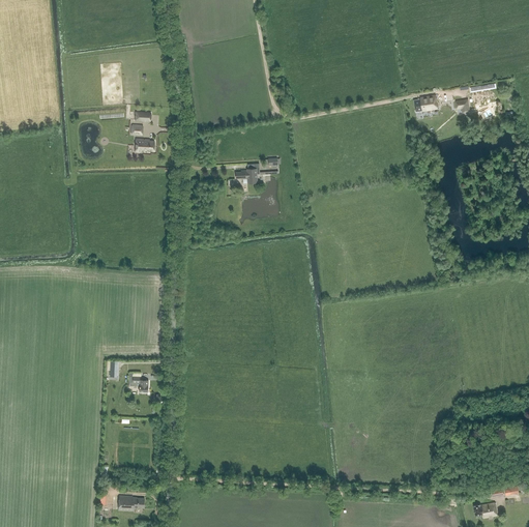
[(493,81),(469,85),(470,89),(494,85),(495,85),(494,81),(493,81)]
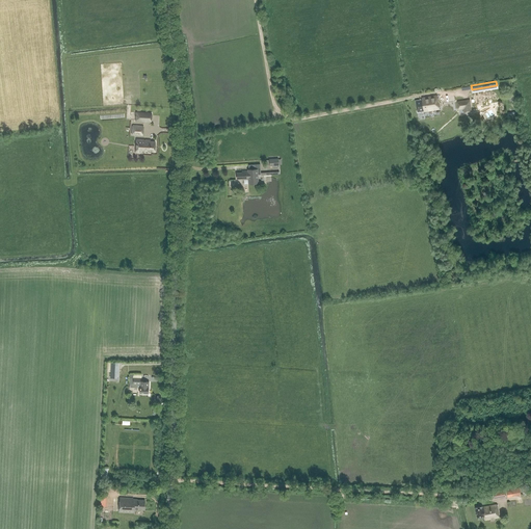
[(435,93),(420,96),(421,97),(414,98),(416,109),(423,108),(437,106),(435,93)]
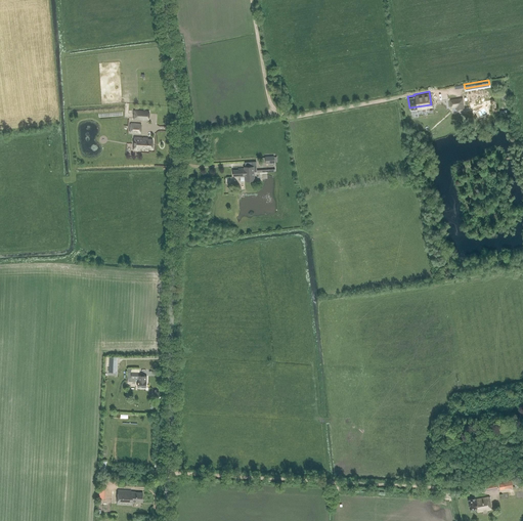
[(455,109),(463,107),(461,95),(449,97),(450,104),(454,103),(455,104),(455,109)]
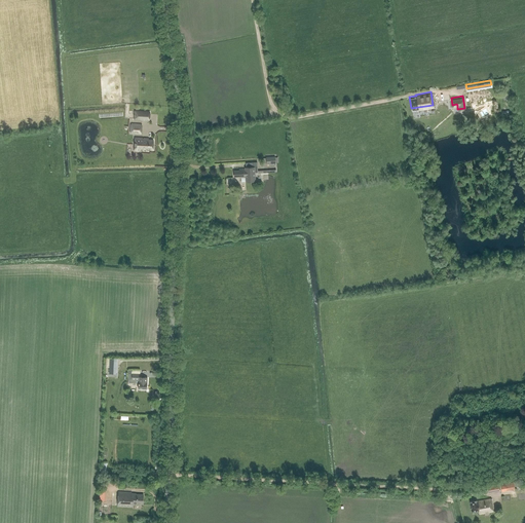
[(133,116),(149,117),(149,108),(134,107),(133,116)]
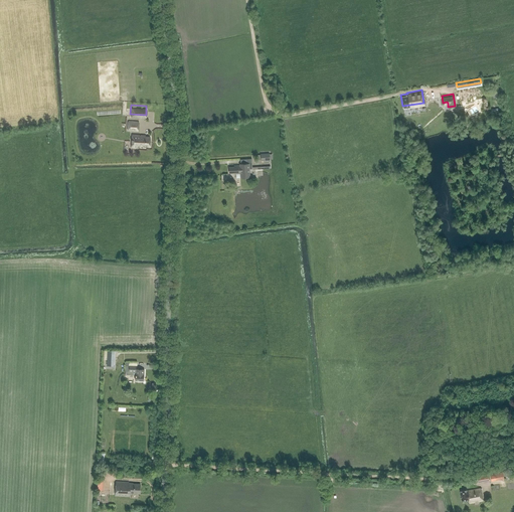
[(138,119),(128,118),(127,128),(138,128),(138,119)]
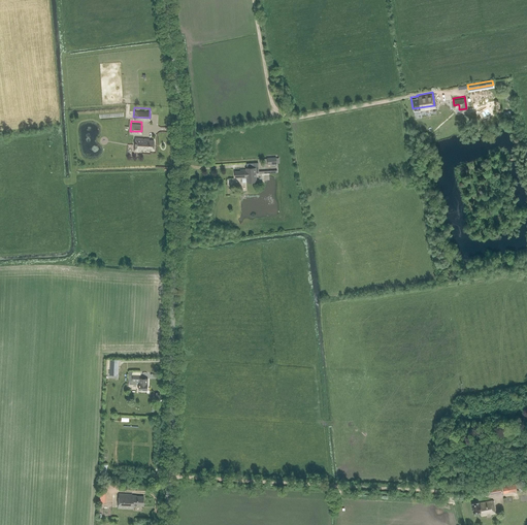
[(149,135),(134,134),(133,148),(147,149),(147,146),(153,146),(153,137),(149,137),(149,135)]
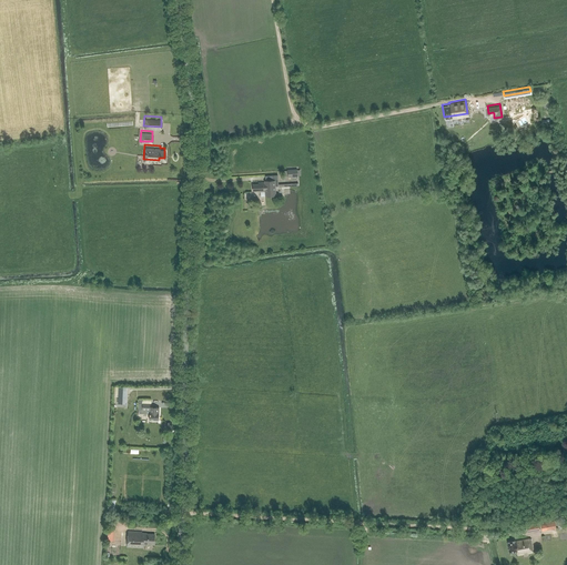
[(277,183),(277,177),(263,178),(263,180),(257,180),(257,181),(251,182),(252,187),(253,187),(253,188),(257,188),(257,189),(263,189),(264,193),(274,193),(274,183),(277,183)]
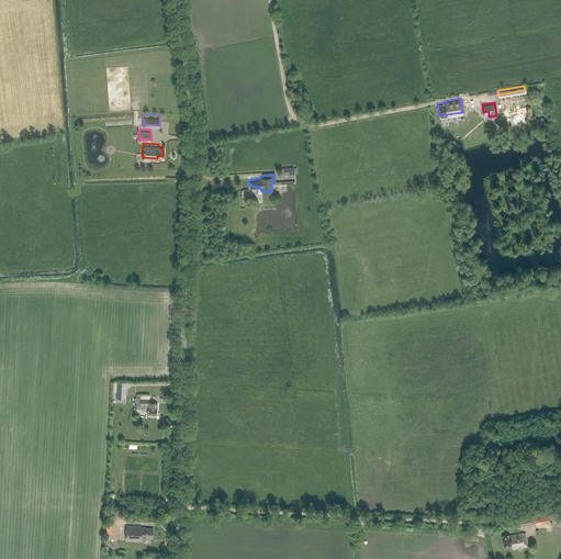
[(123,397),(124,380),(115,380),(115,397),(123,397)]
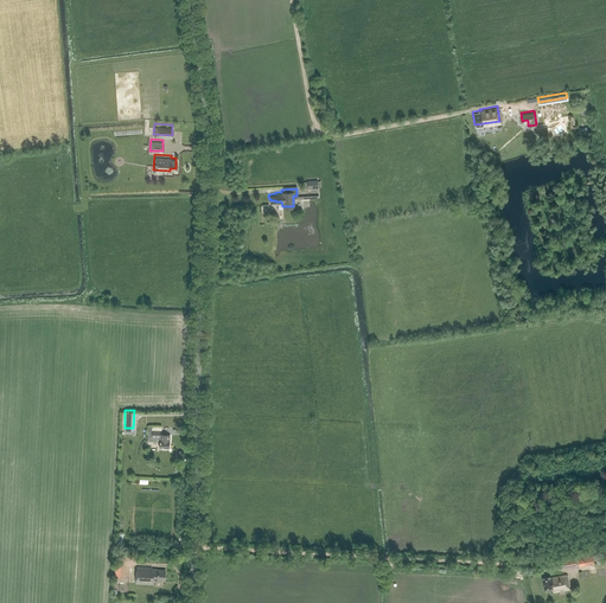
[(151,427),(151,435),(159,435),(158,444),(159,444),(159,446),(161,446),(161,444),(167,446),(167,438),(168,438),(168,431),(159,431),(159,428),(151,427)]
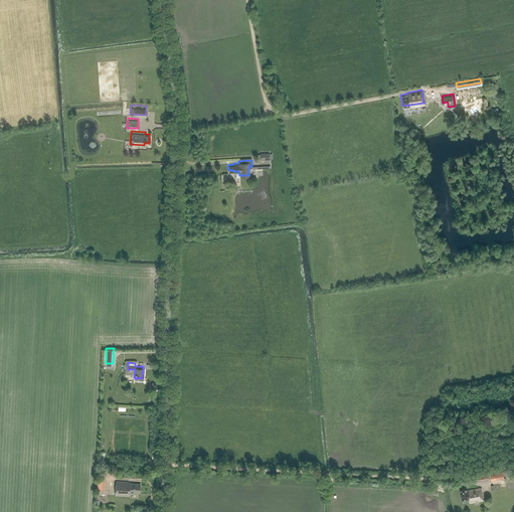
[(503,470),(489,472),(490,478),(504,476),(503,470)]
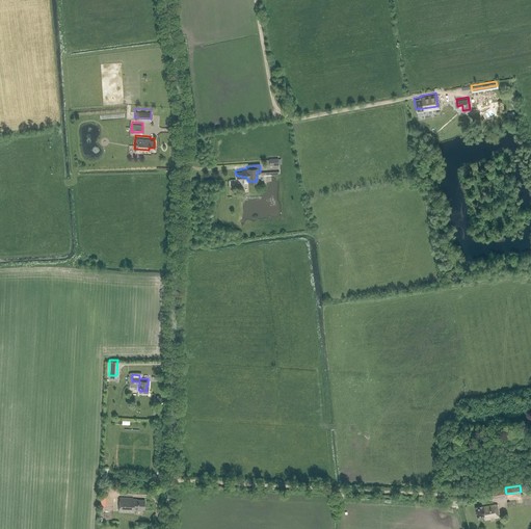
[(503,487),(492,490),(494,497),(504,495),(503,487)]
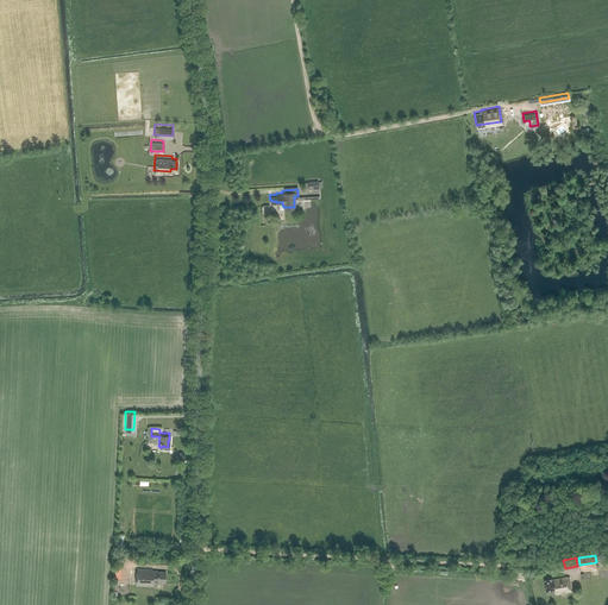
[(164,580),(164,568),(156,568),(151,567),(151,566),(136,566),(135,583),(151,584),(152,579),(164,580)]
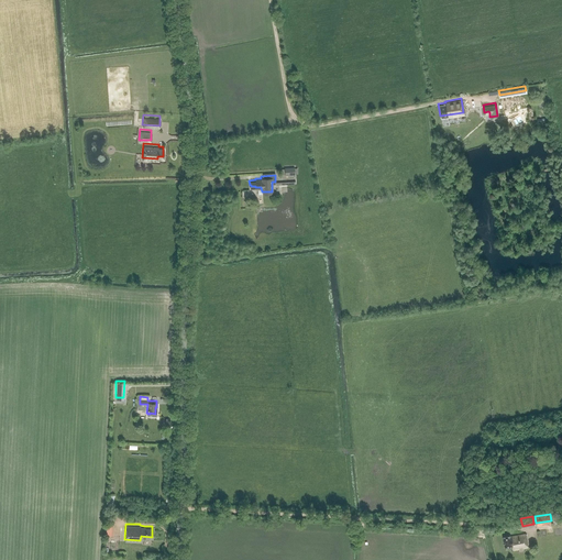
[(527,545),(525,530),(510,534),(510,535),(508,535),(508,534),(503,535),(505,545),(511,544),(511,547),(518,546),(517,545),(521,544),(521,546),(527,545)]
